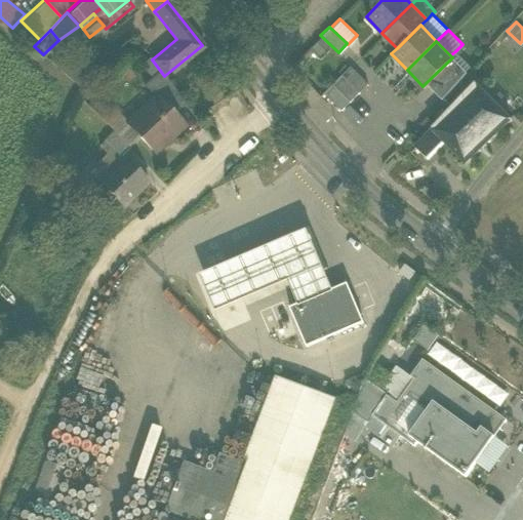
[(470,66),(455,51),(450,55),(452,57),(466,71),(470,66)]
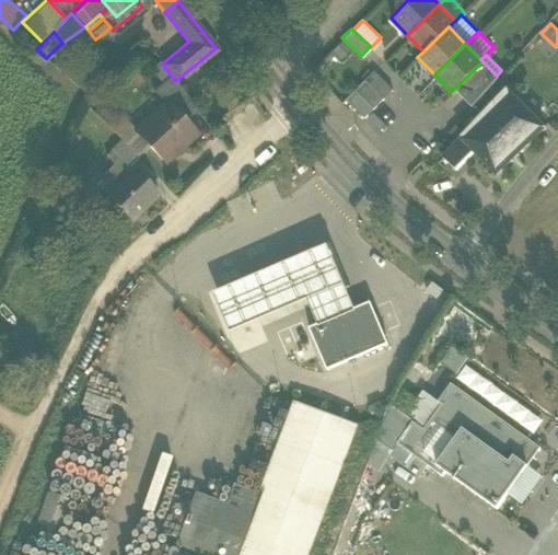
[(454,89),(469,104),(497,76),(483,61),(454,89)]
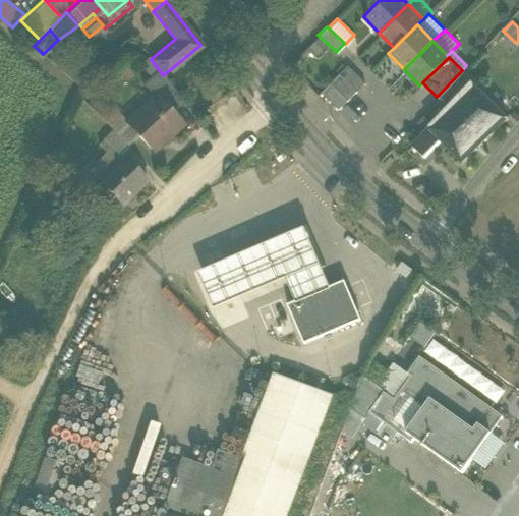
[(347,64),(338,72),(355,90),(364,81),(347,64)]
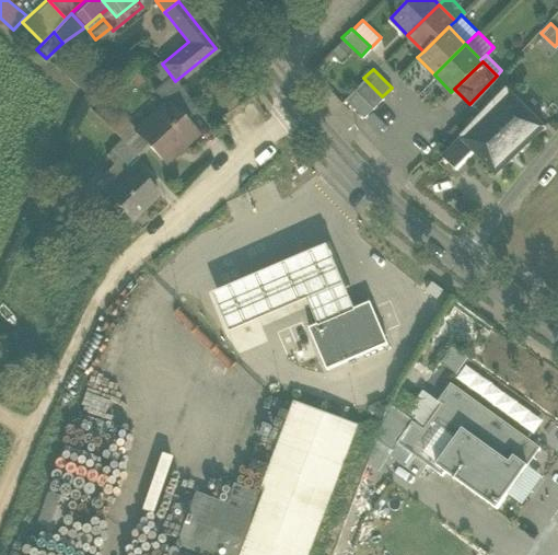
[(165,101),(181,117),(195,106),(170,74),(153,89),(165,101)]
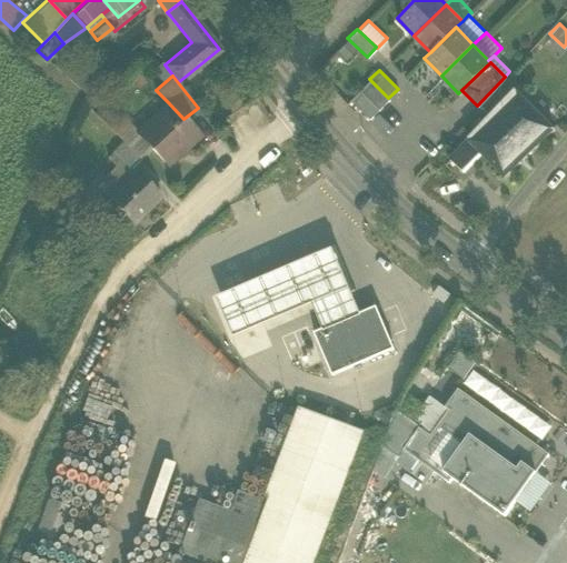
[(379,108),(388,98),(369,79),(360,89),(379,108)]
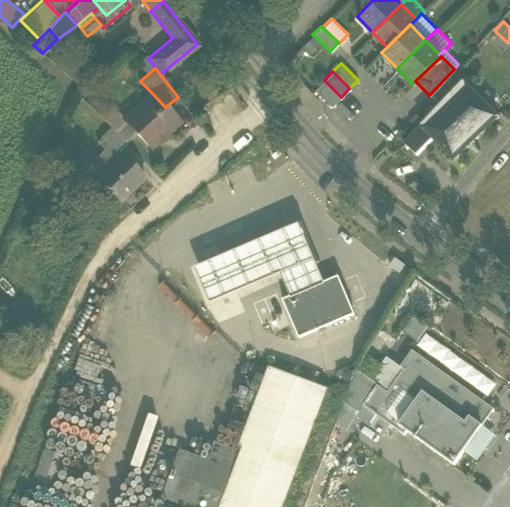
[(432,136),(453,158),(497,114),(462,79),(420,125),(432,136)]
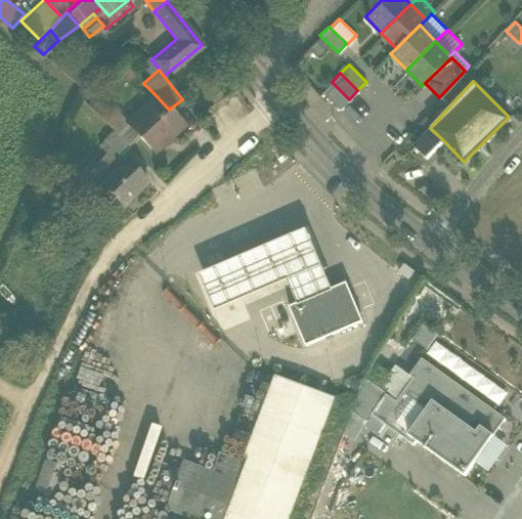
[(323,90),(340,107),(349,99),(332,82),(323,90)]
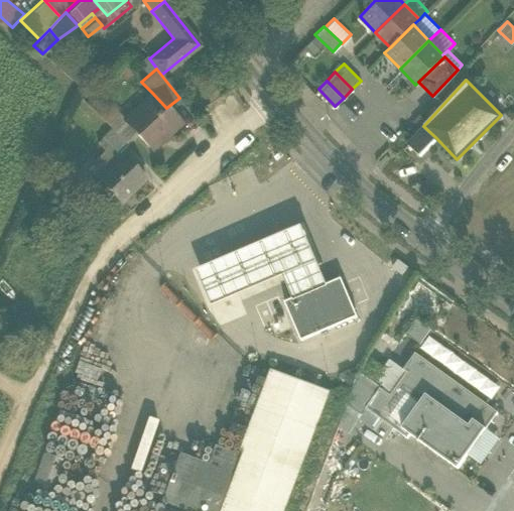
[(123,120),(150,148),(178,122),(166,108),(152,93),(123,120)]
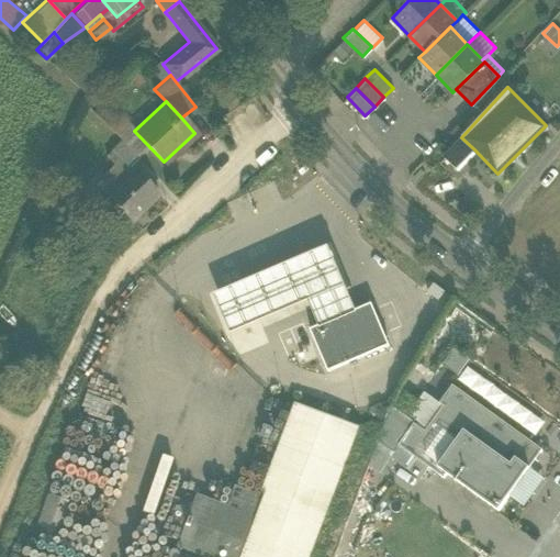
[(461,136),(443,155),(457,168),(474,149),(461,137),(461,136)]
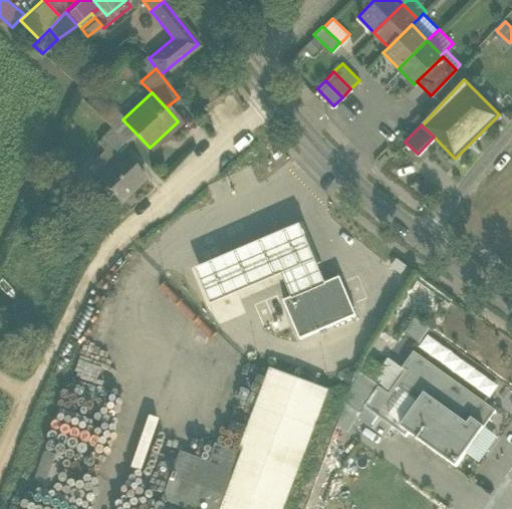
[(101,136),(115,150),(124,141),(110,126),(101,136)]
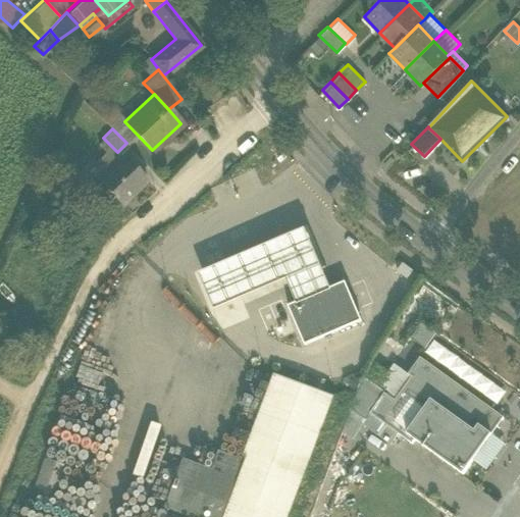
[(98,181),(119,202),(128,194),(130,195),(145,179),(122,156),(98,181)]
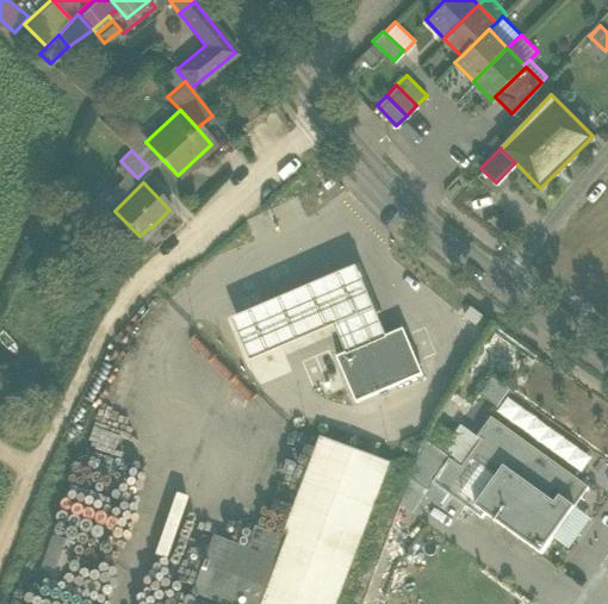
[(346,353),(385,336),(354,263),(231,317),(249,359),(334,323),(346,353)]
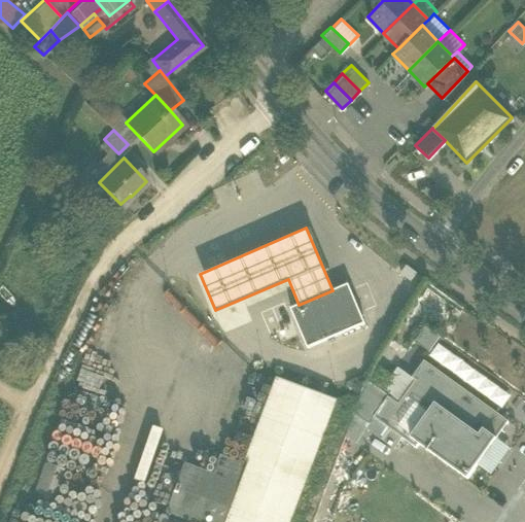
[(363,321),(347,282),(289,306),(307,345),(363,321)]
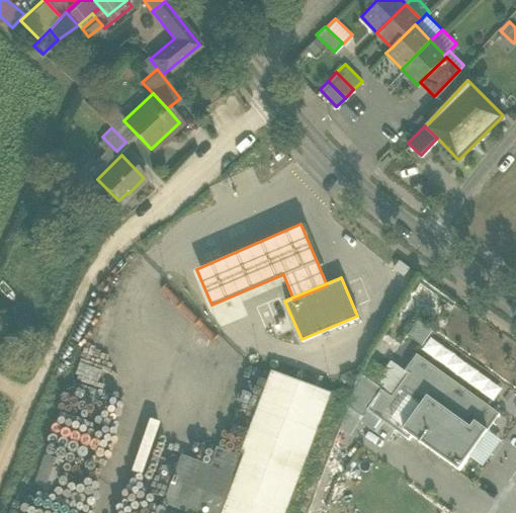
[(431,329),(417,319),(406,333),(421,343),(431,329)]
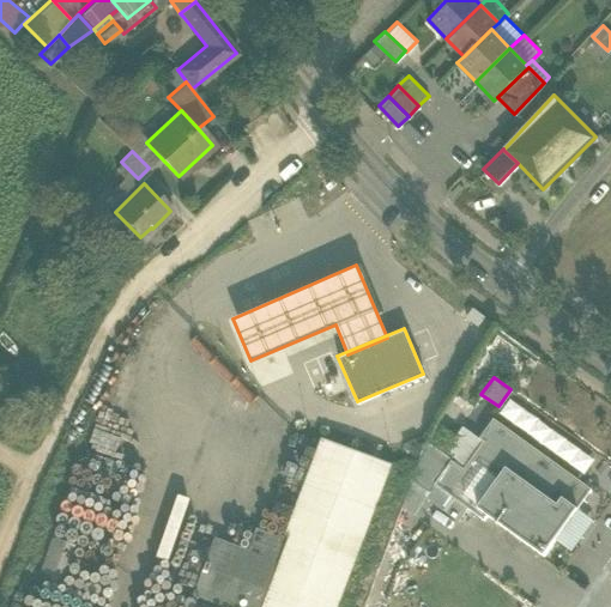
[(483,517),(487,513),(543,553),(554,538),(576,507),(591,487),(492,417),(478,436),(483,439),(463,467),(451,459),(434,483),(435,483),(467,507),(483,517)]
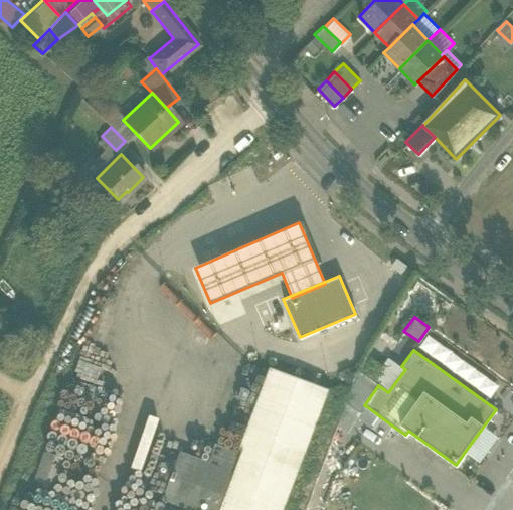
[(387,356),(371,379),(379,384),(378,385),(388,392),(405,369),(401,366),(387,356)]
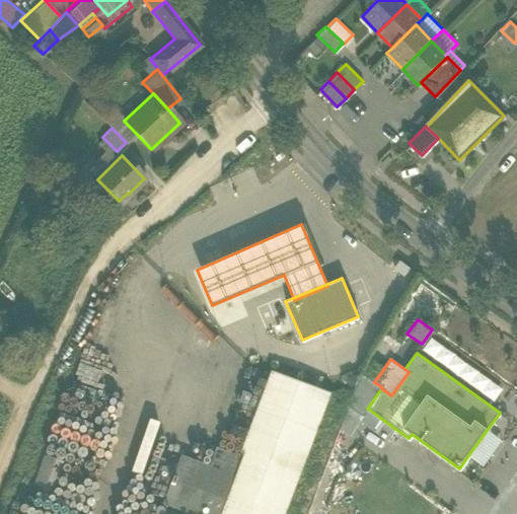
[(284,513),(330,391),(272,369),(239,456),(213,446),(206,465),(177,454),(159,501),(193,513),(284,513)]
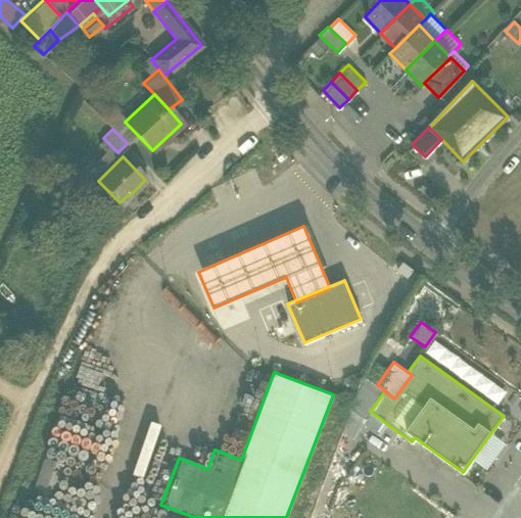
[(377,385),(364,375),(349,408),(364,418),(366,419),(371,412),(370,412),(384,391),(385,390),(377,385)]
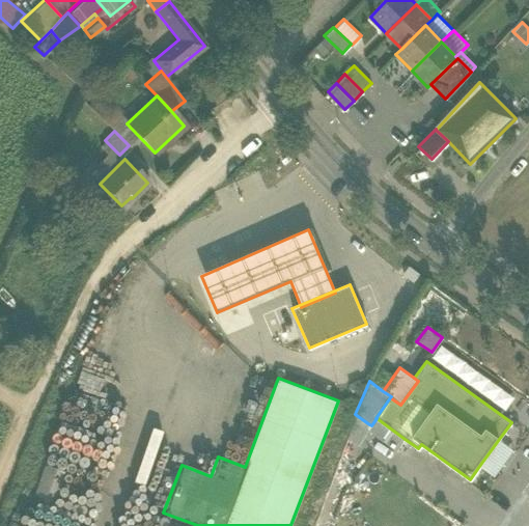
[(369,424),(355,414),(346,437),(358,445),(369,430),(367,427),(369,424)]
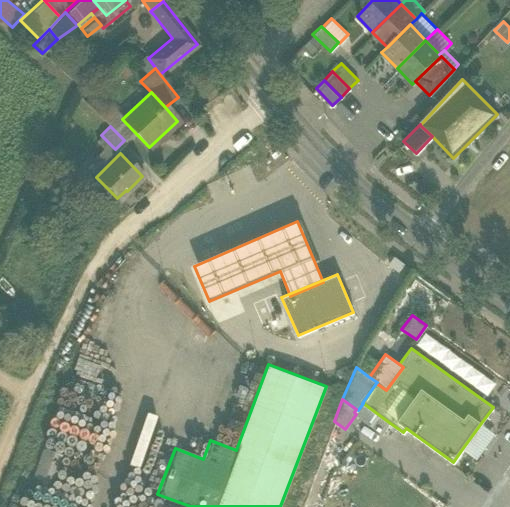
[(358,410),(356,409),(354,412),(356,414),(382,433),(390,423),(363,403),(358,410)]
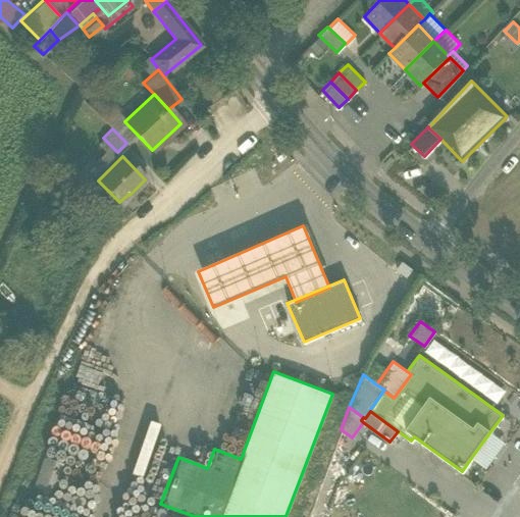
[(504,442),(490,431),(471,458),(485,468),(504,442)]
